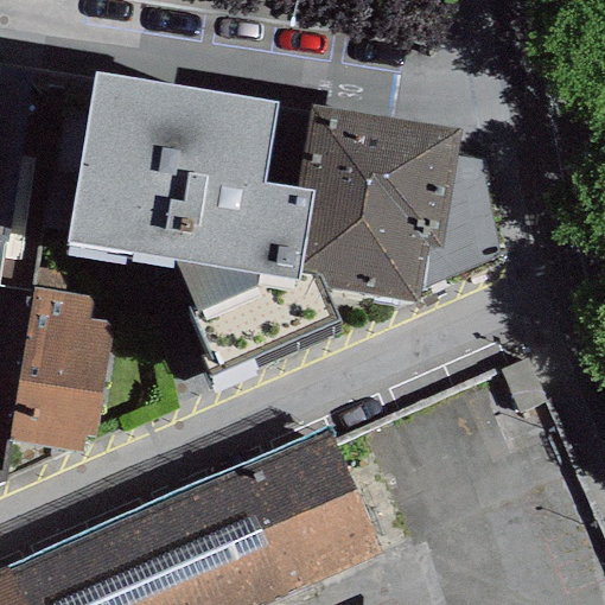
[(34,76),(0,70),(0,262),(4,241),(8,242),(34,76)]
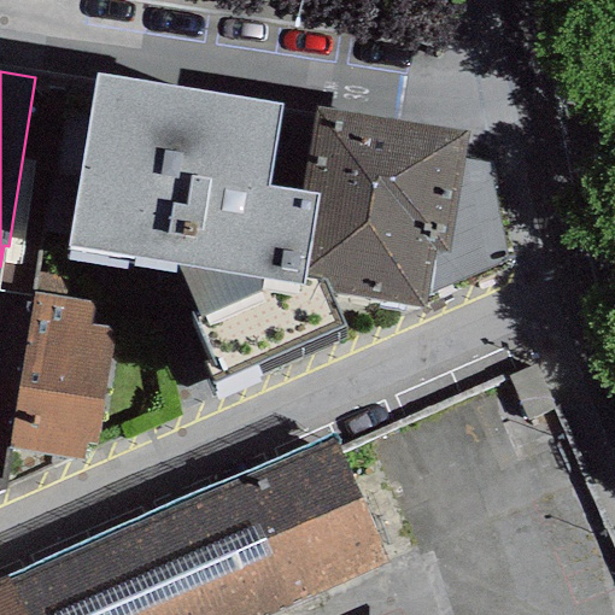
[(282,101),(97,71),(70,247),(179,265),(199,312),(192,314),(214,357),(206,359),(214,378),(344,324),(331,290),(326,279),(308,275),(320,192),(302,189),(269,183),(282,101)]
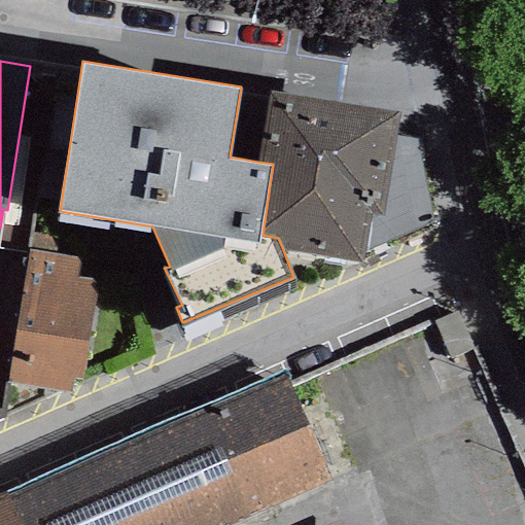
[(401,110),(271,92),(257,162),(273,164),(263,235),(278,238),(282,247),(365,260),(366,248),(372,213),(383,213),(396,134),(401,110)]
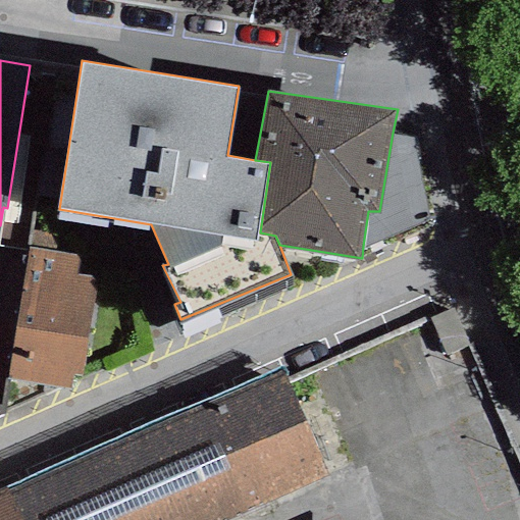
[(415,138),(393,133),(379,211),(368,211),(363,246),(431,220),(415,138)]
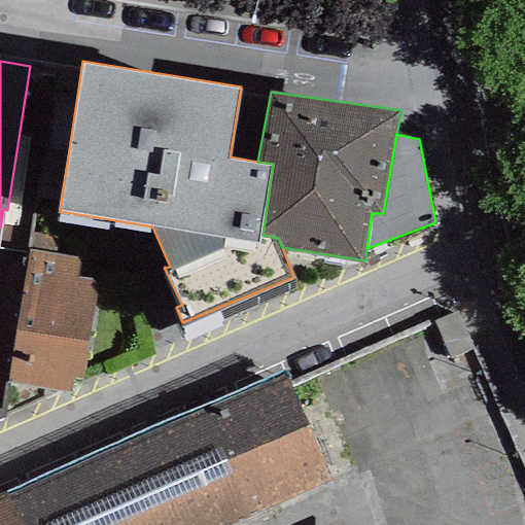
[(79,257),(30,249),(8,381),(73,391),(76,376),(82,377),(99,279),(77,275),(79,257)]
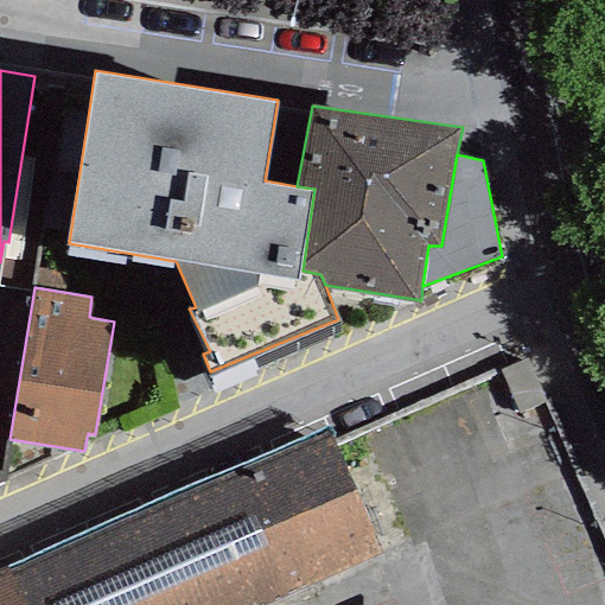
[(328,427),(11,566),(27,604),(268,604),(384,554),(328,427)]
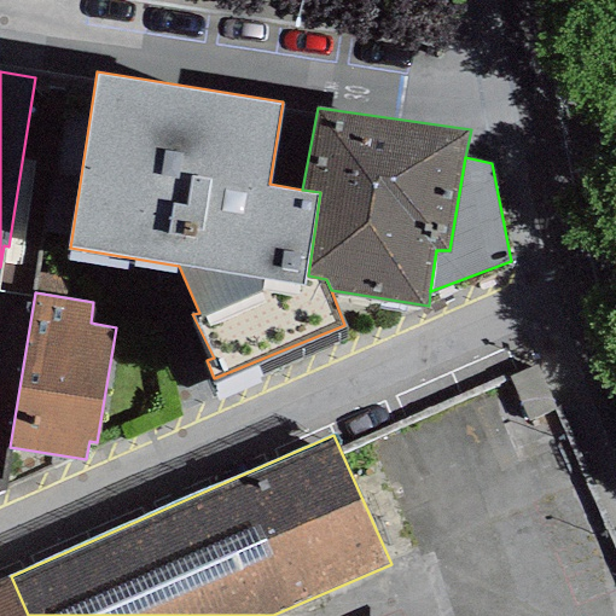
[(28,615),(11,576),(0,581),(0,615),(28,615)]
